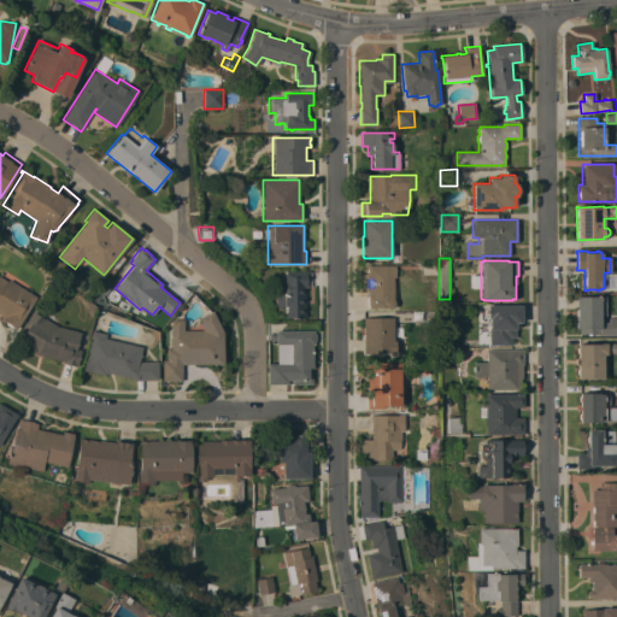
[(368,309),(368,297),(365,297),(365,287),(365,278),(365,275),(368,275),(368,265),(395,265),(395,277),(393,277),(393,301),(394,301),(394,306),(393,306),(393,307),(368,309)]
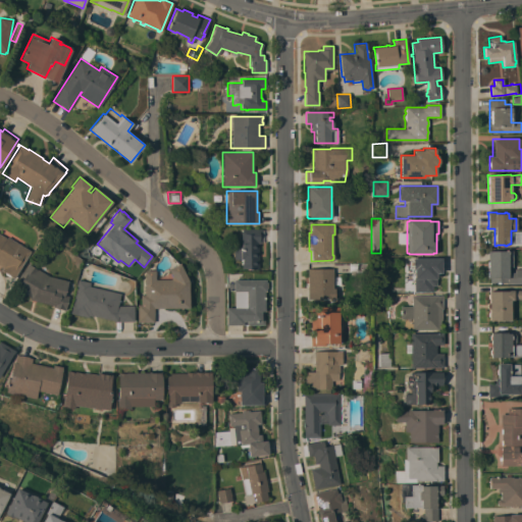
[(258,268),(242,268),(242,259),(233,259),(233,245),(241,245),(241,239),(241,230),(242,230),(242,228),(262,228),(262,243),(258,243),(258,268)]
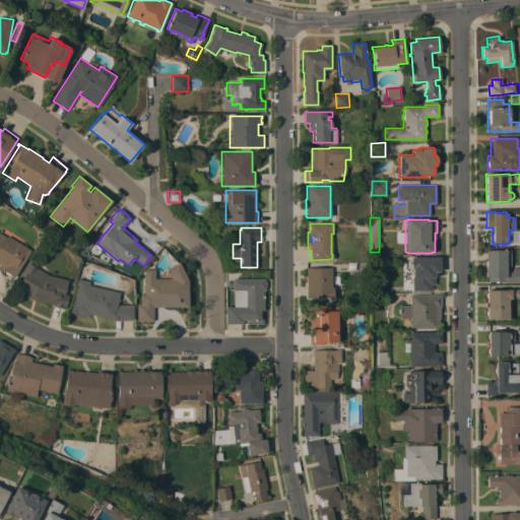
[(30,250),(13,277),(9,274),(8,274),(5,273),(5,271),(1,269),(2,266),(0,264),(0,233),(6,237),(7,236),(30,250)]
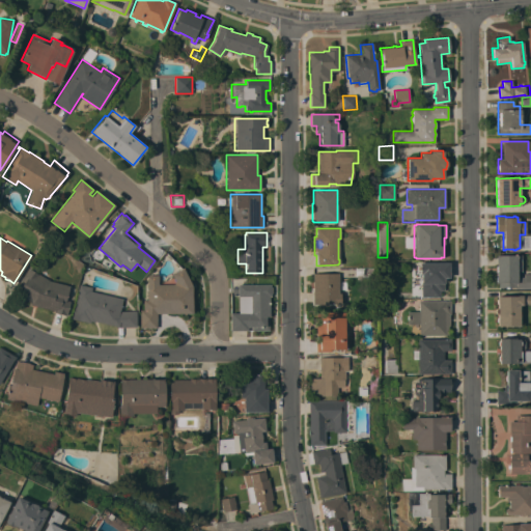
[(530,287),(514,288),(514,287),(508,287),(508,288),(506,288),(506,287),(500,287),(498,287),(498,282),(496,283),(496,254),(498,254),(498,255),(519,255),(519,254),(521,254),(522,271),(519,271),(516,271),(516,277),(523,277),(523,274),(530,274),(530,287)]
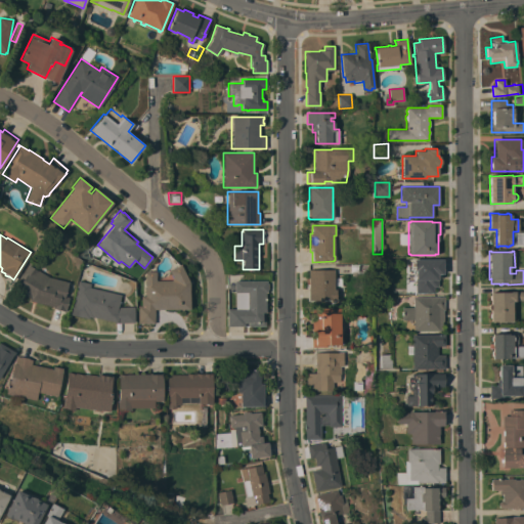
[(443,274),(438,274),(438,277),(437,277),(437,287),(433,287),(433,293),(415,293),(415,270),(413,270),(413,259),(416,259),(416,258),(423,258),(423,259),(442,259),(443,274)]
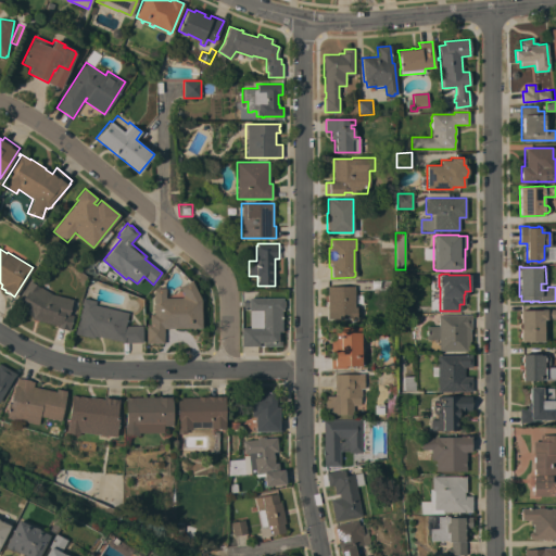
[(68,314),(73,315),(70,329),(68,328),(68,330),(67,330),(67,329),(57,327),(57,328),(55,327),(57,325),(30,318),(32,316),(26,313),(25,315),(13,307),(29,280),(39,287),(39,286),(51,293),(72,299),(68,314)]
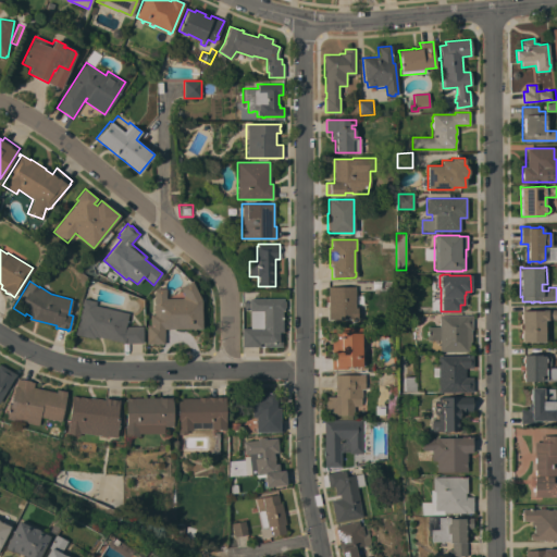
[(201,327),(164,329),(164,344),(147,344),(147,325),(150,325),(150,314),(155,314),(153,288),(165,288),(165,298),(182,298),(183,295),(180,287),(192,281),(201,299),(201,327)]
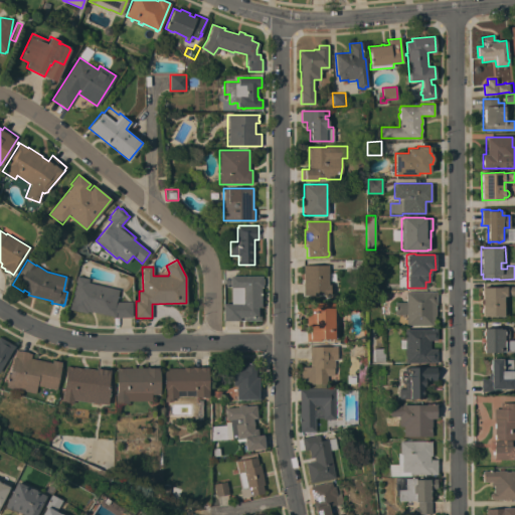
[(330,295),(327,295),(303,295),(303,265),(328,265),(328,284),(330,284),(330,295)]
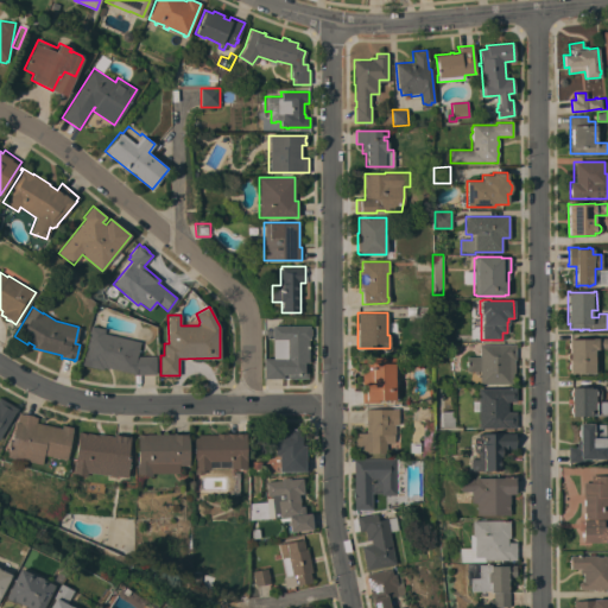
[(156,374),(133,374),(133,373),(108,367),(108,368),(103,367),(102,369),(81,365),(90,325),(105,329),(103,333),(139,342),(135,356),(156,355),(156,374)]
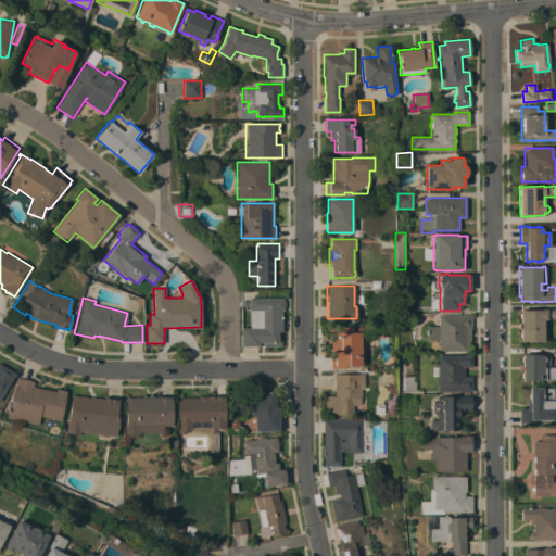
[(283,298),(283,300),(285,300),(285,307),(283,307),(283,310),(281,310),(281,345),(260,345),(260,346),(241,346),(240,328),(250,328),(250,311),(249,311),(249,310),(249,306),(243,306),(243,301),(249,301),(249,299),(249,298),(283,298)]
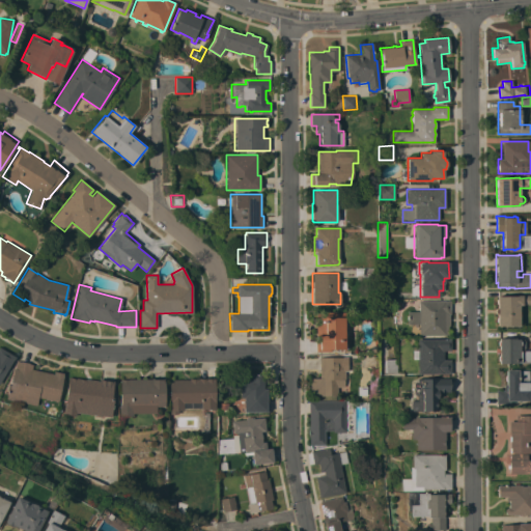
[(520,326),(518,326),(500,326),(500,327),(498,327),(497,314),(496,313),(495,312),(495,311),(495,309),(496,308),(498,307),(497,295),(500,295),(500,297),(516,296),(530,295),(530,304),(522,304),(522,305),(519,305),(520,326)]
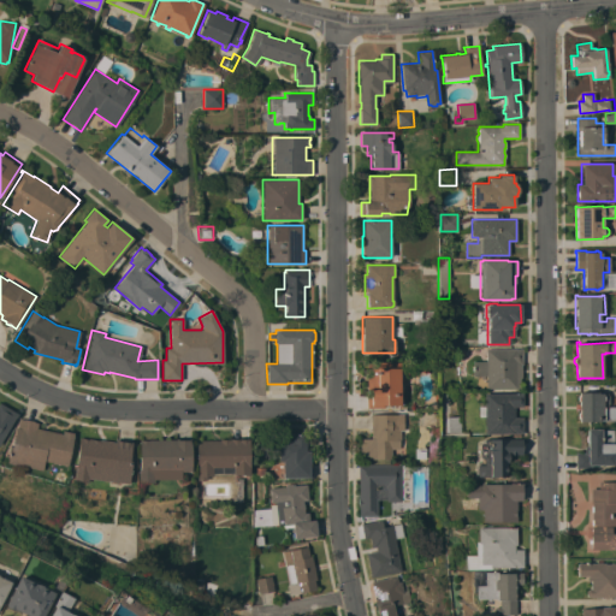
[(522,348),(522,365),(521,365),(521,381),(519,381),(519,389),(485,389),(485,375),(472,375),(472,361),(485,361),(485,348),(522,348)]
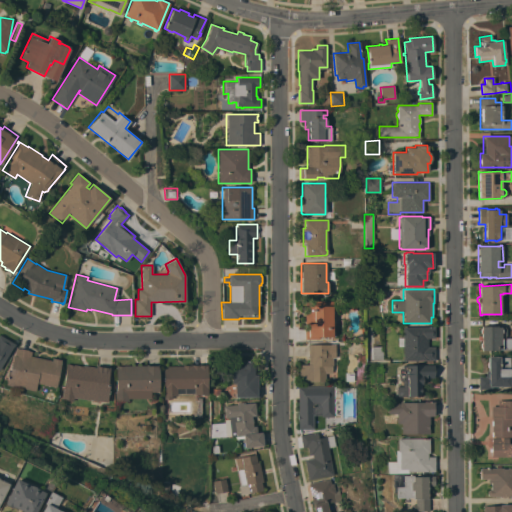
[(340,301),(340,311),(334,311),(334,322),(332,322),(332,337),(319,337),(319,339),(305,339),(305,301),(340,301)]
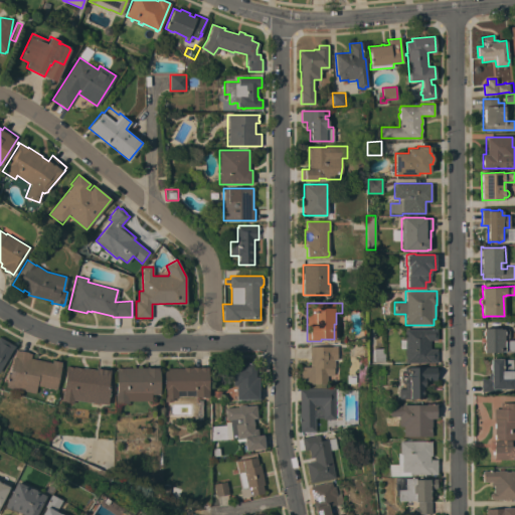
[(484,327),(485,327),(485,328),(507,328),(507,330),(509,330),(509,337),(508,337),(508,340),(514,340),(514,351),(500,352),(499,352),(485,352),(484,352),(484,327)]
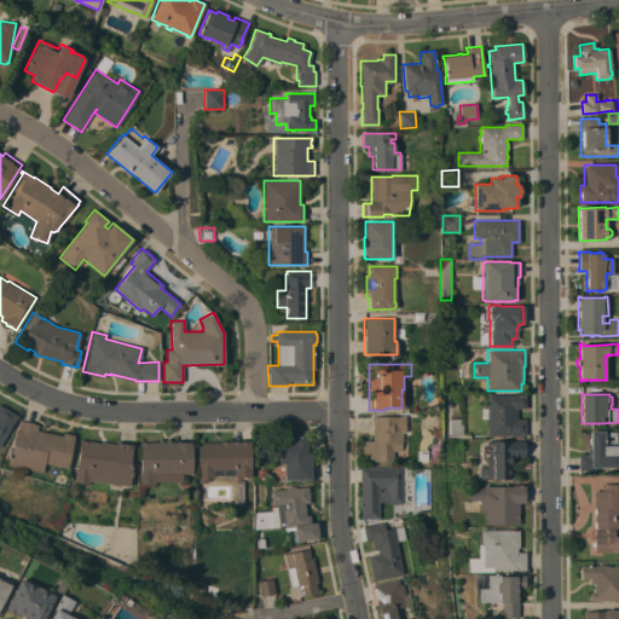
[(486,435),(486,418),(480,418),(480,408),(485,408),(485,395),(525,395),(525,409),(516,409),(516,418),(525,418),(525,421),(525,433),(525,435),(486,435)]
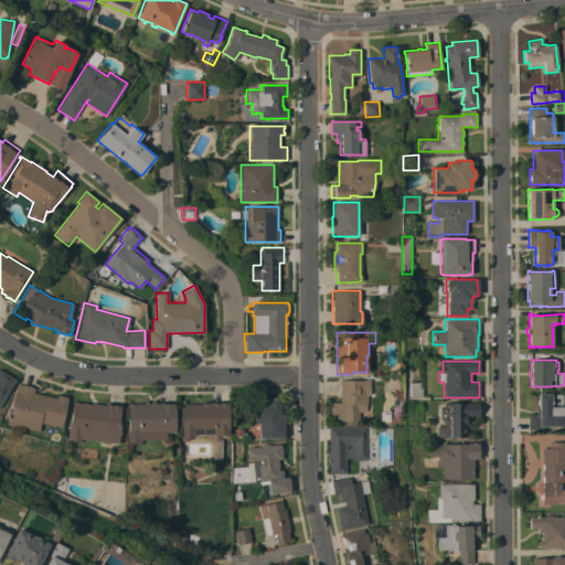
[(0,369),(16,380),(14,383),(13,383),(0,404),(0,369)]
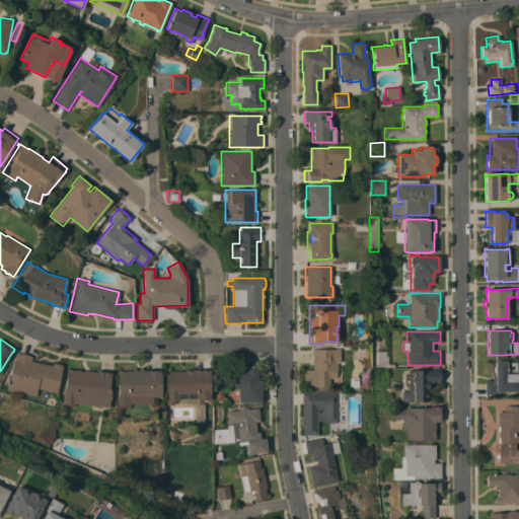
[(303,387),(303,375),(304,375),(304,372),(303,372),(303,369),(312,369),(312,349),(335,349),(340,349),(340,356),(341,356),(341,359),(340,359),(340,363),(338,363),(338,370),(337,370),(337,377),(329,377),(329,386),(303,387)]
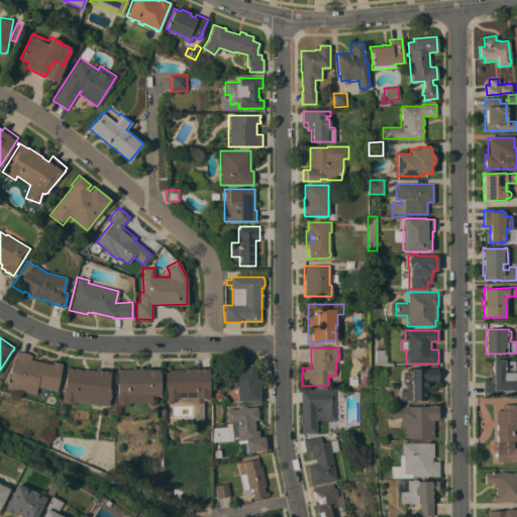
[(386,363),(376,363),(374,363),(373,350),(375,350),(385,349),(386,363)]
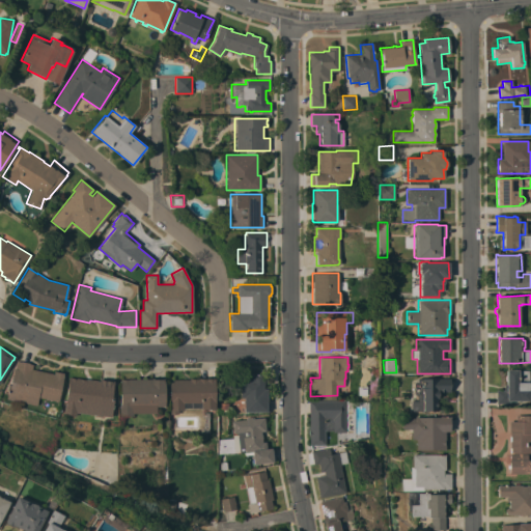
[(5,398),(8,384),(9,385),(12,368),(15,368),(16,361),(20,362),(20,361),(28,363),(32,364),(31,369),(53,373),(53,371),(61,373),(61,372),(63,372),(57,401),(36,397),(35,406),(5,398)]
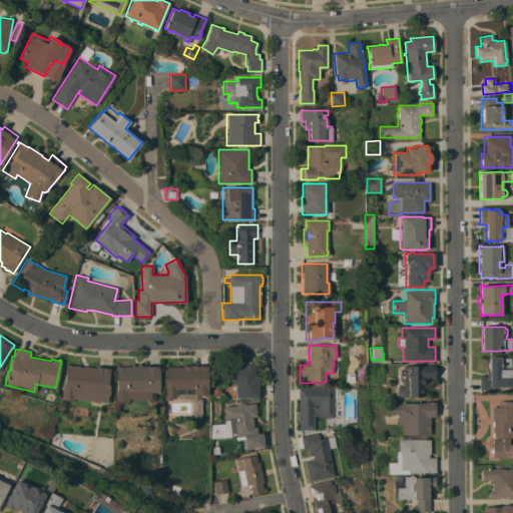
[(479,390),(479,377),(487,377),(487,371),(489,372),(489,357),(500,357),(500,358),(511,358),(511,377),(511,387),(493,387),(493,390),(479,390)]
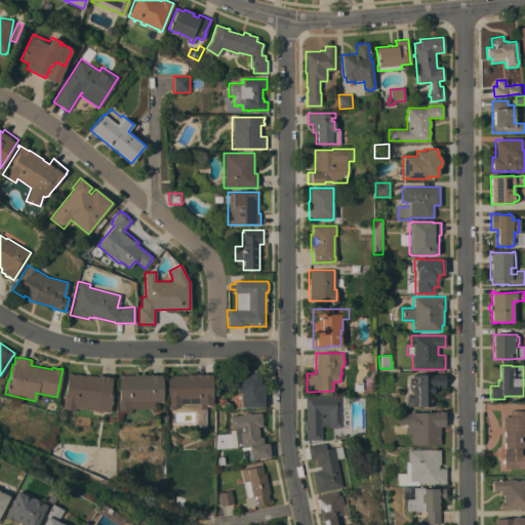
[(241,407),(241,393),(237,393),(237,375),(249,375),(249,370),(260,370),(260,385),(264,385),(264,395),(266,395),(266,406),(264,406),(264,407),(241,407)]
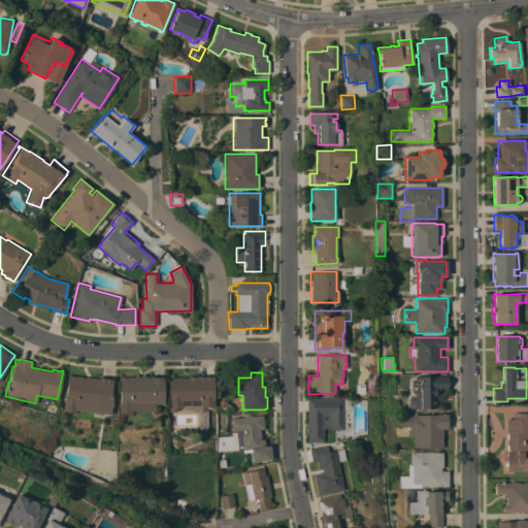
[(74,409),(74,414),(62,411),(64,401),(68,374),(70,374),(70,375),(74,376),(75,375),(80,376),(84,377),(84,376),(98,378),(98,376),(100,377),(101,377),(104,377),(104,378),(106,378),(106,377),(111,378),(109,396),(111,396),(109,415),(74,409)]
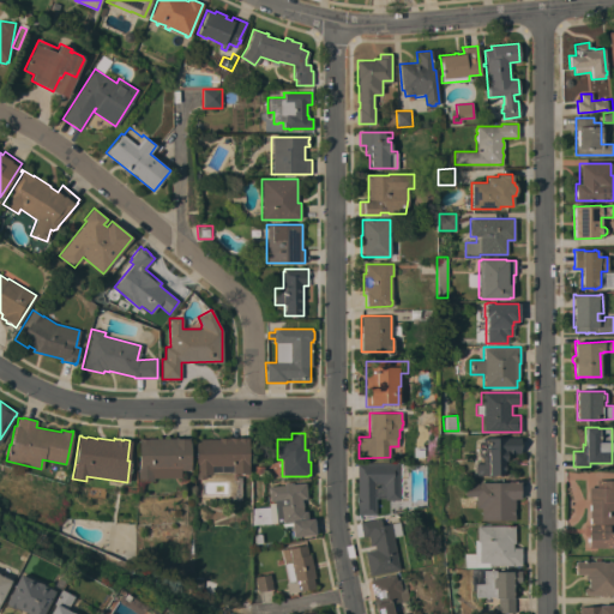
[(190,469),(180,469),(180,477),(151,477),(151,481),(137,481),(137,468),(138,468),(138,439),(148,439),(148,438),(176,438),(176,439),(186,439),(186,437),(190,437),(190,469)]
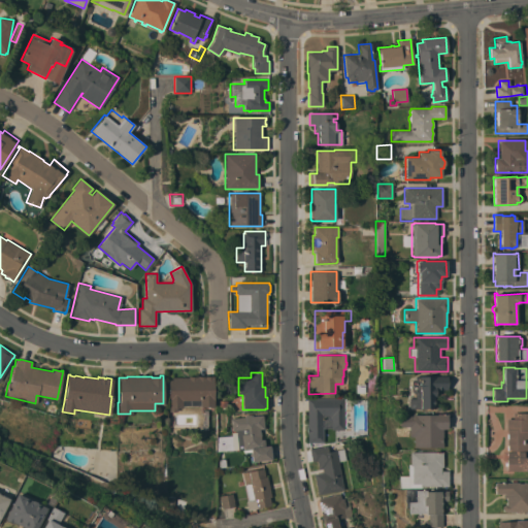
[(168,377),(188,377),(188,375),(189,375),(189,376),(194,376),(194,375),(198,375),(198,376),(204,376),(204,375),(205,375),(205,376),(212,376),(212,378),(212,398),(213,398),(213,407),(199,407),(199,400),(182,400),(182,408),(176,408),(176,411),(168,411),(168,377)]
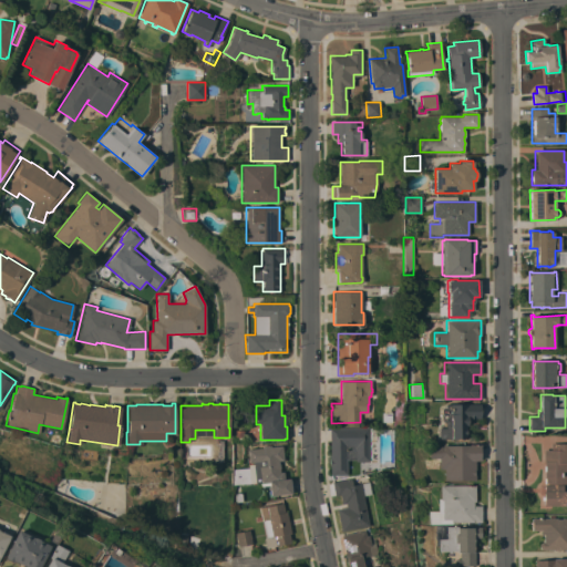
[(480,404),(480,418),(473,419),(470,419),(466,419),(466,425),(465,425),(465,439),(450,439),(437,439),(437,436),(436,435),(436,431),(437,431),(437,428),(445,428),(444,422),(442,422),(440,420),(440,409),(444,409),(444,404),(480,404)]
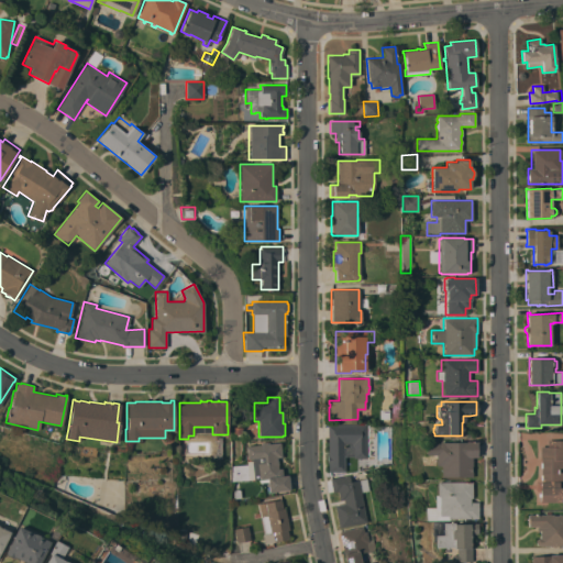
[(328,472),(328,463),(327,463),(327,455),(328,455),(328,424),(366,424),(366,457),(353,457),(353,456),(344,456),(344,472),(328,472)]
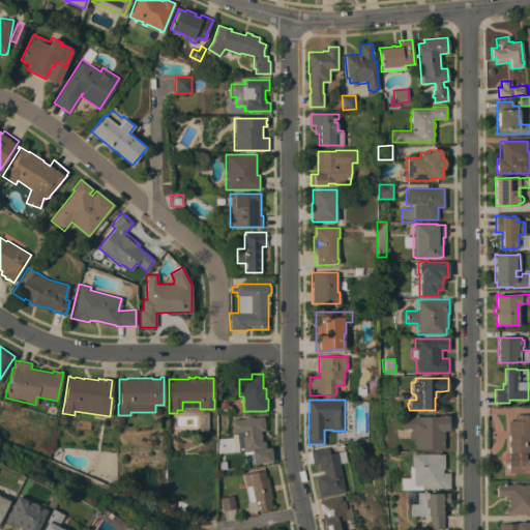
[(227,410),(218,411),(218,402),(227,402),(227,410)]
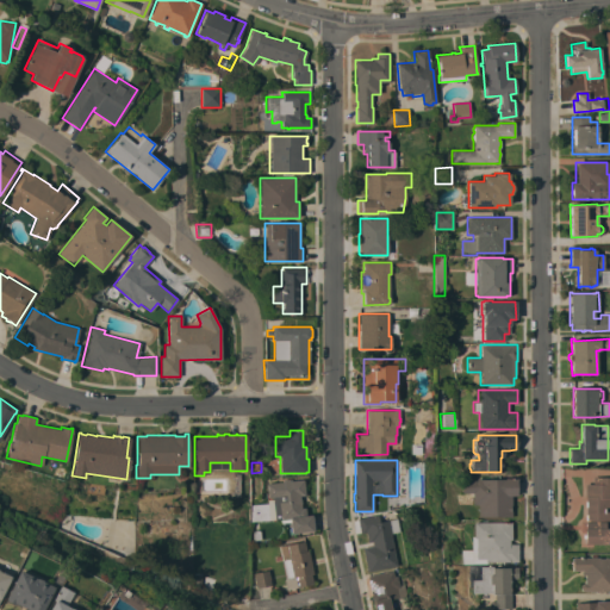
[(609,543),(584,543),(584,528),(585,528),(585,522),(586,522),(586,498),(585,498),(585,484),(592,484),(592,477),(609,477),(609,543)]
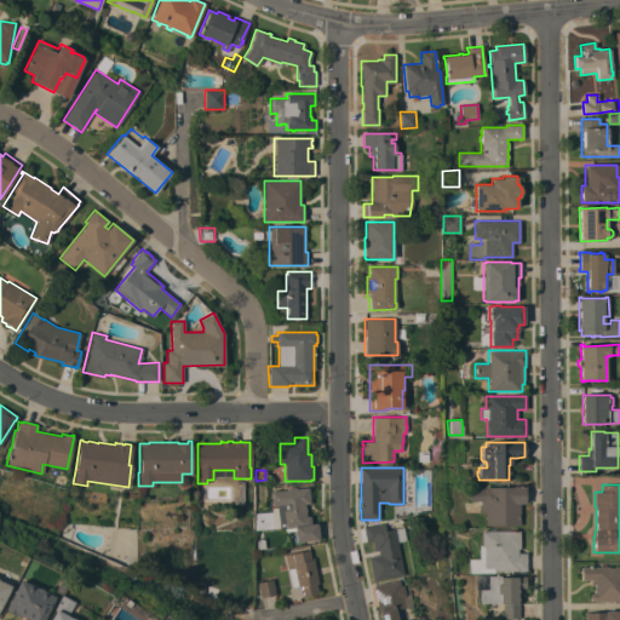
[(524,486),(524,488),(524,501),(526,501),(526,503),(518,503),(518,515),(517,515),(517,517),(518,518),(518,526),(517,526),(517,524),(484,524),(484,512),(478,512),(478,500),(468,500),(468,488),(483,488),(483,486),(487,486),(512,487),(512,486),(524,486)]
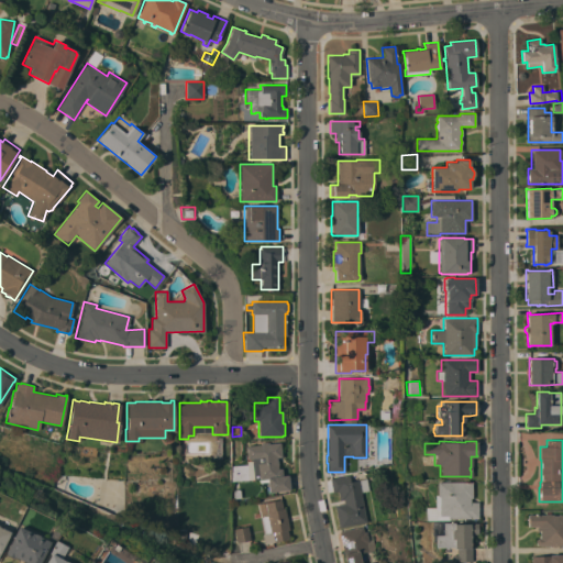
[(261,444),(261,442),(267,442),(267,443),(280,442),(282,456),(276,457),(276,459),(277,460),(278,465),(277,466),(277,468),(282,468),(282,475),(287,474),(289,489),(268,492),(268,485),(266,486),(266,483),(267,483),(267,478),(260,479),(254,479),(251,459),(247,459),(246,445),(261,444)]
